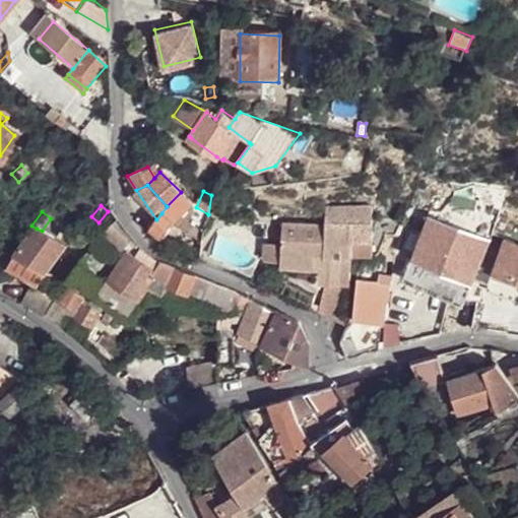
[(106,228),(114,217),(108,211),(99,222),(106,228)]
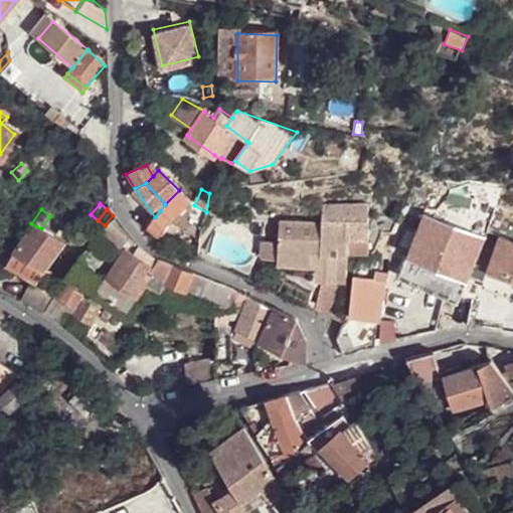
[(155,217),(148,226),(159,233),(170,219),(160,211),(155,217)]
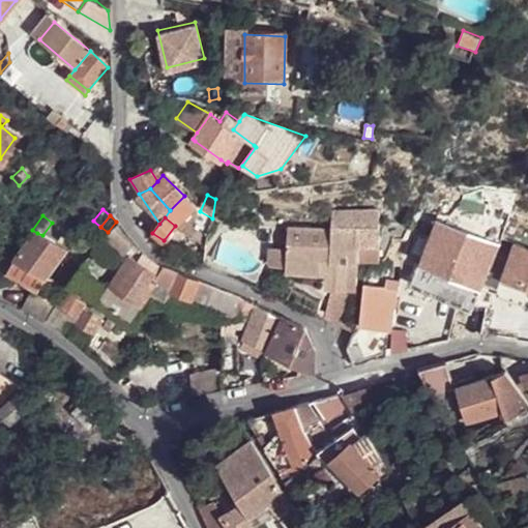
[(108,232),(101,239),(122,256),(134,242),(117,221),(116,222),(108,232)]
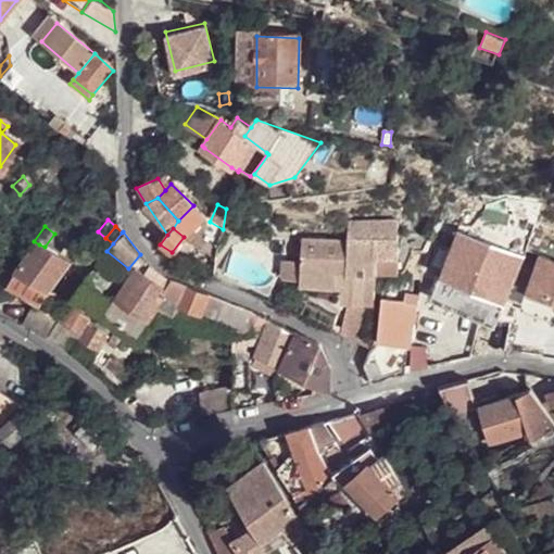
[(65,241),(54,234),(45,247),(55,254),(65,241)]
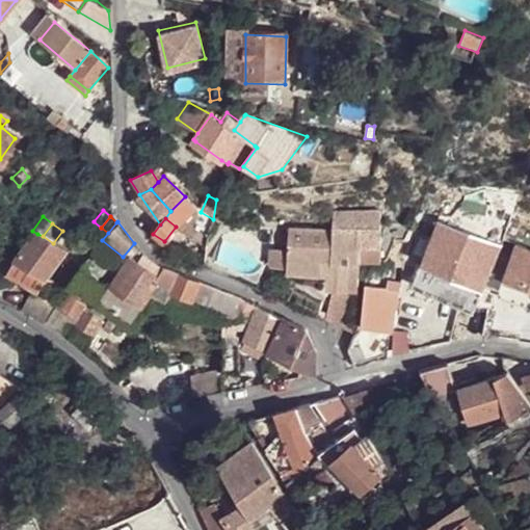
[(378,263),(379,230),(354,230),(354,227),(345,226),(345,233),(287,231),(286,250),(284,269),(284,276),(323,280),(355,282),(358,264),(370,264),(369,262),(378,263)]
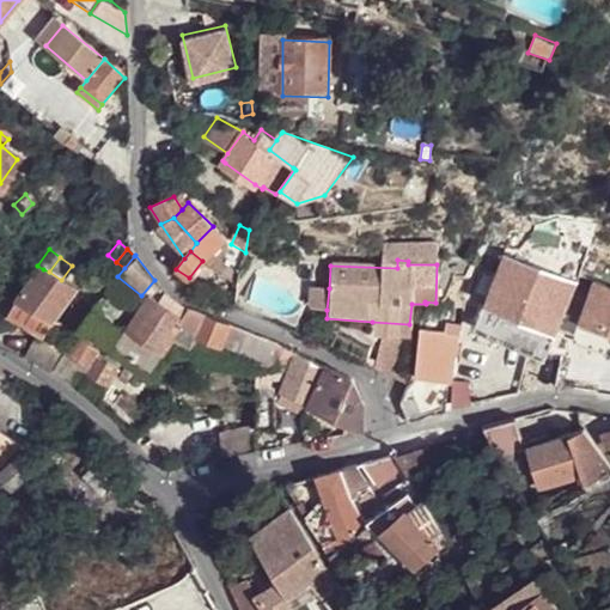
[(496,266),(483,323),(561,340),(574,284),(496,266)]
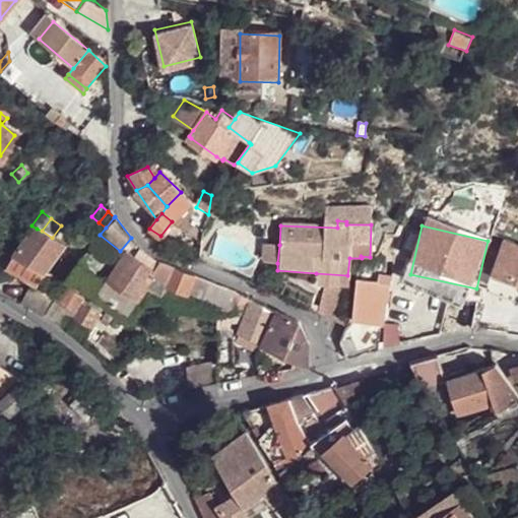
[(52,238),(42,231),(37,229),(13,257),(42,275),(64,246),(52,238)]
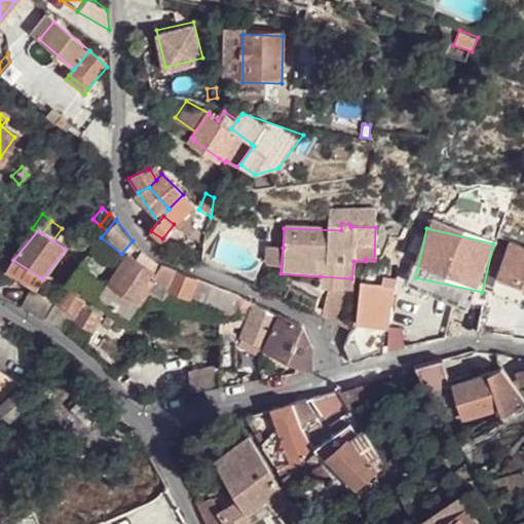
[(523,295),(523,250),(506,246),(493,288),(523,295)]
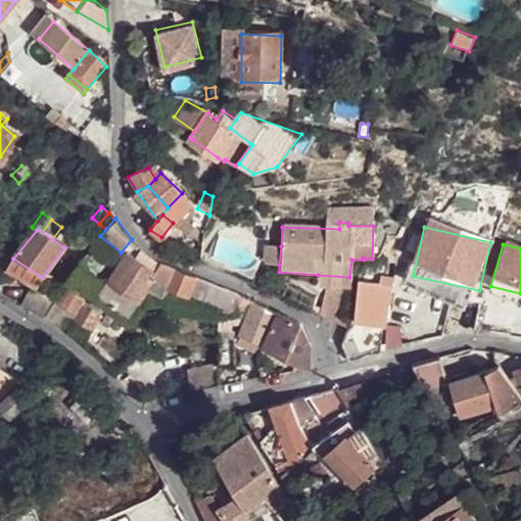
[(279,265),(281,246),(266,246),(264,263),(279,265)]
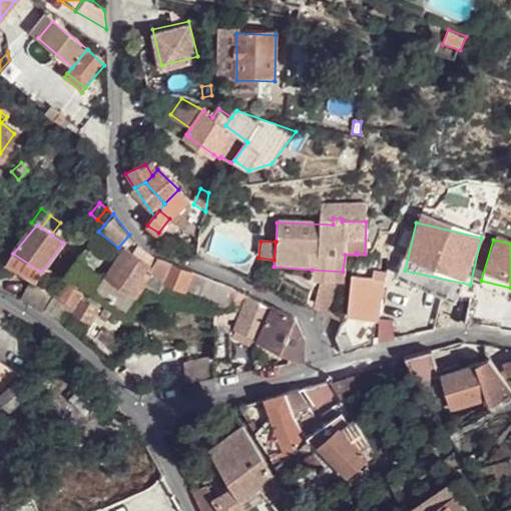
[(106,275),(136,294),(142,285),(153,268),(123,248),(106,275)]
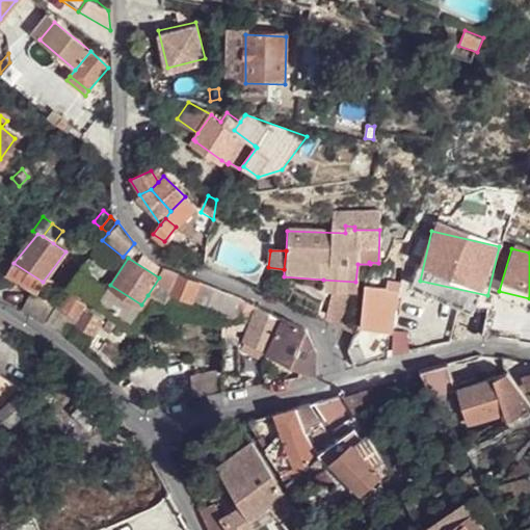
[(6,274),(36,293),(43,282),(14,263),(6,274)]
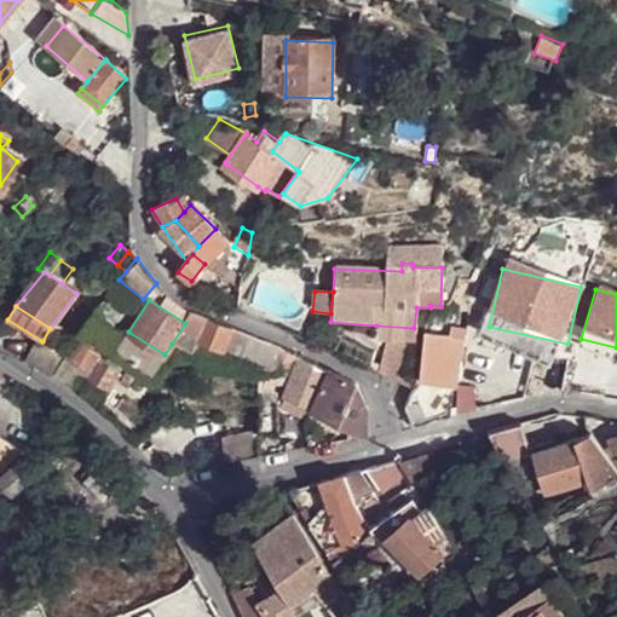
[(194,312),(185,323),(188,326),(186,329),(197,334),(205,317),(194,312)]
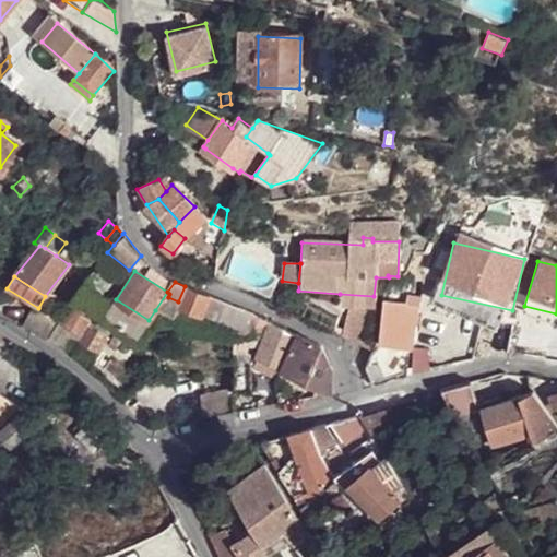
[(209,296),(185,286),(178,301),(176,308),(177,309),(200,318),(209,296)]
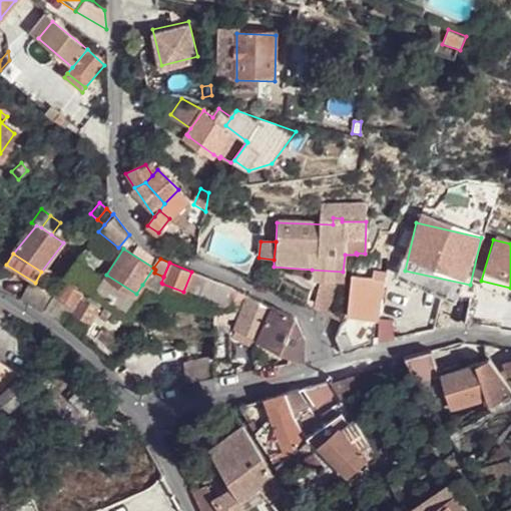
[(153,268),(142,285),(156,294),(162,284),(161,283),(163,277),(154,273),(155,270),(153,268)]
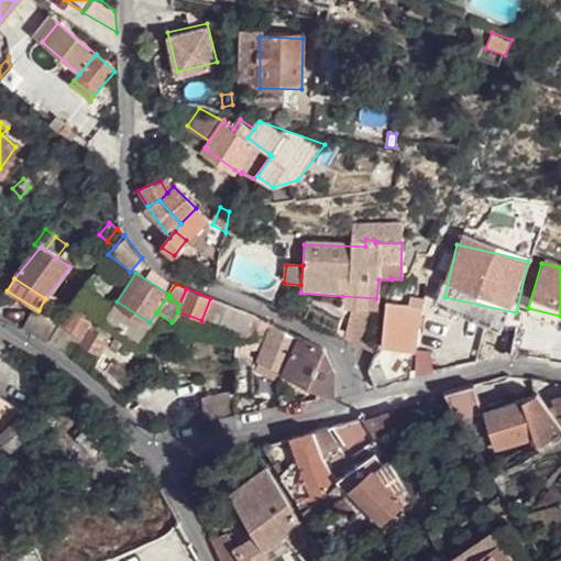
[(439,312),(499,339),(508,320),(447,294),(439,312)]
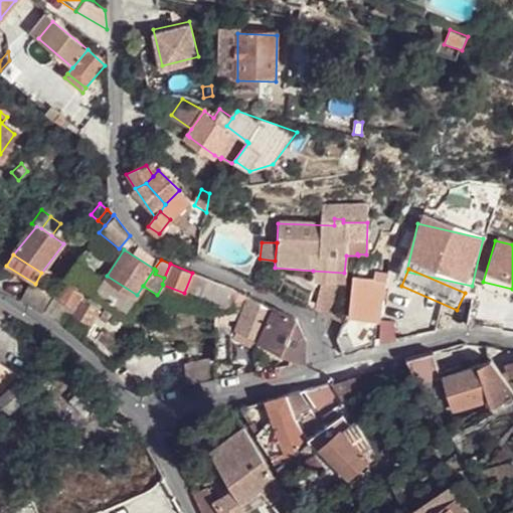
[(344,273),(313,271),(312,281),(344,284),(344,273)]
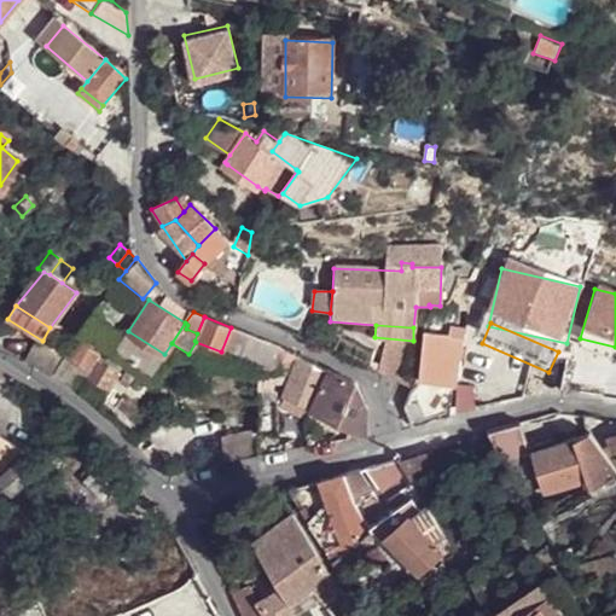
[(238,359),(248,335),(231,327),(221,352),(238,359)]
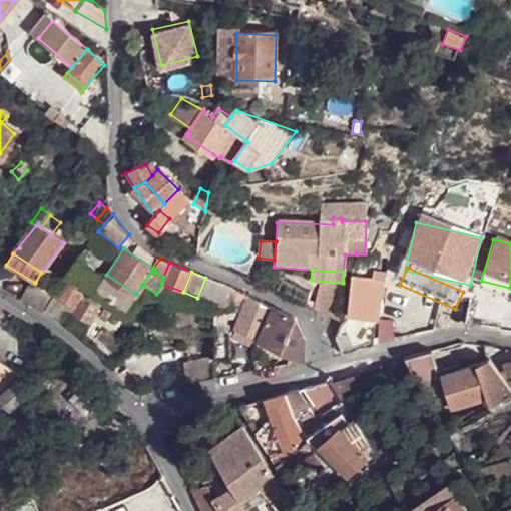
[(96,291),(126,310),(136,294),(106,275),(96,291)]
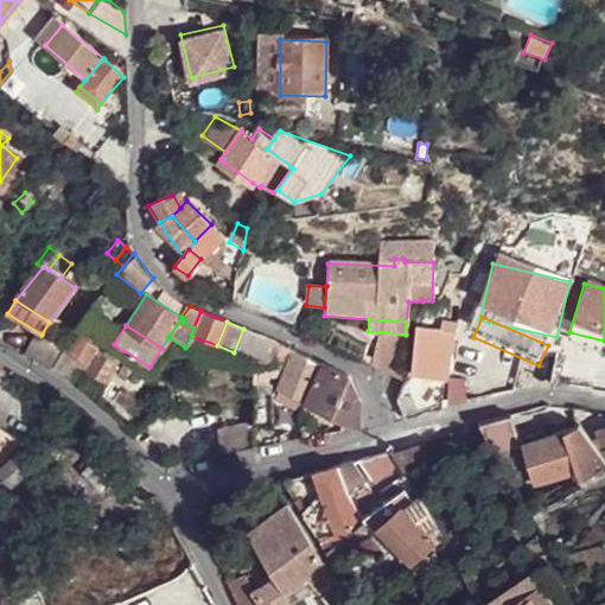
[(454,332),(419,328),(415,352),(452,357),(454,332)]
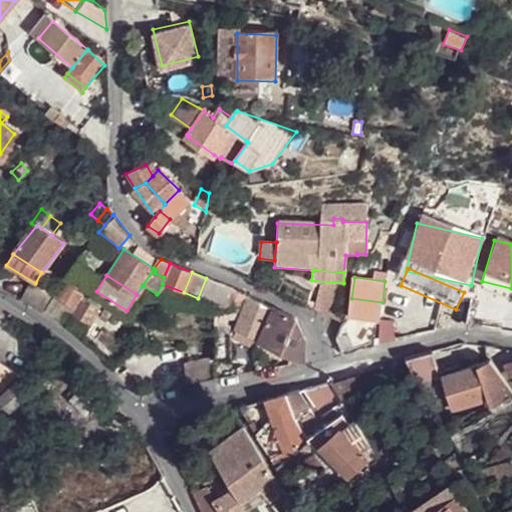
[(206,278),(198,298),(219,305),(232,299),(235,290),(206,278)]
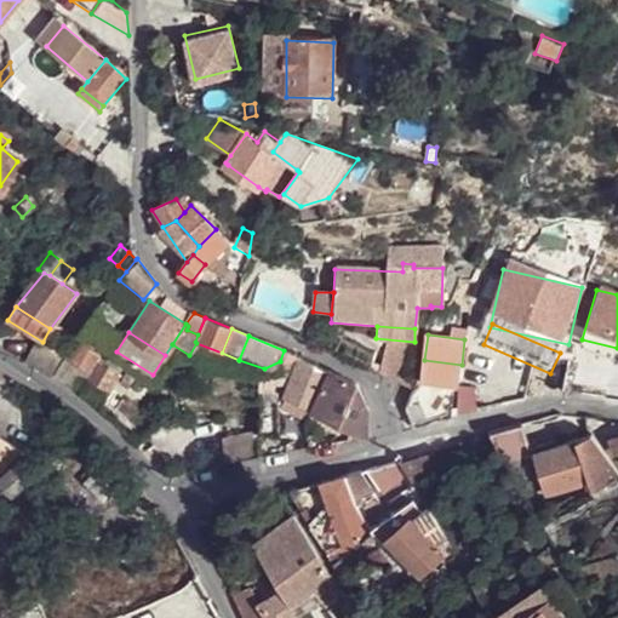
[(63,364),(87,376),(95,364),(97,359),(74,344),(63,364)]
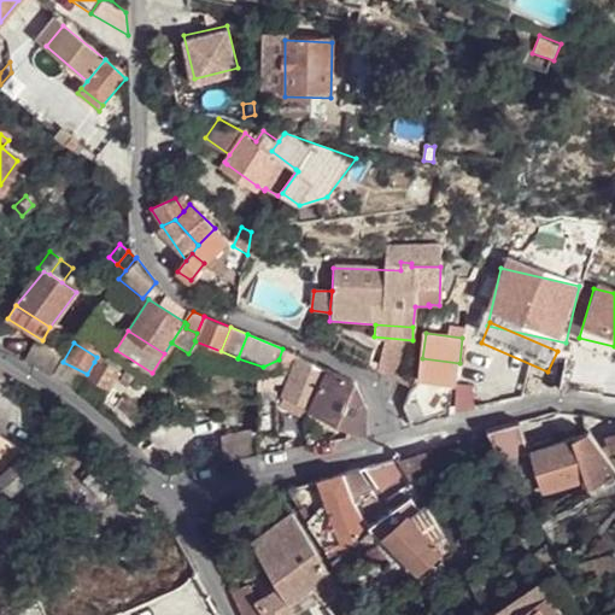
[(22,363),(47,378),(57,359),(58,358),(33,345),(22,363)]
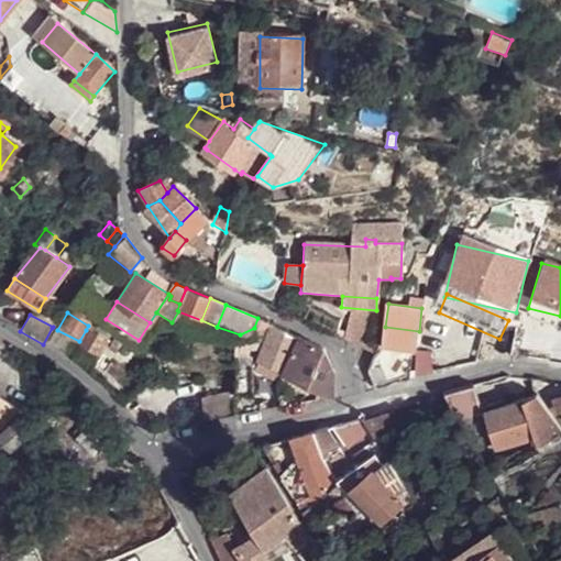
[(257,318),(254,328),(265,331),(268,321),(257,318)]
